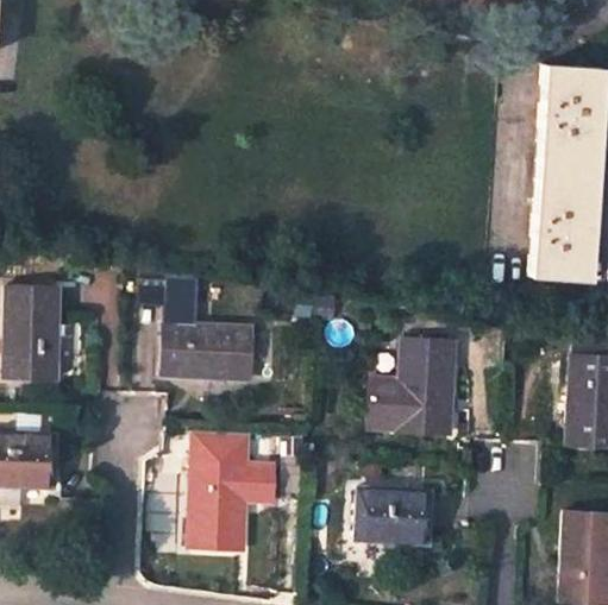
[(540,67),(527,278),(585,283),(600,69),(540,67)]
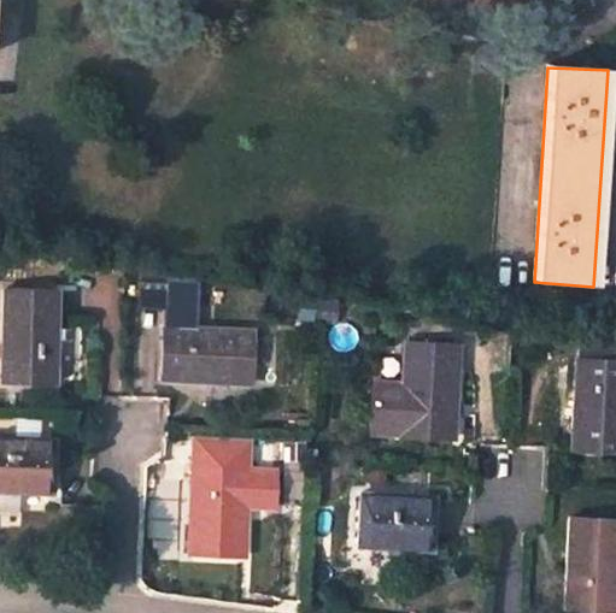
[(5,293),(1,384),(54,388),(58,295),(5,293)]
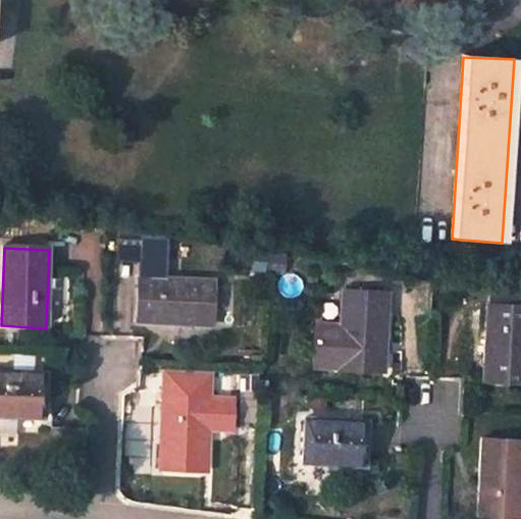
[(137,278),(136,323),(209,326),(212,280),(137,278)]
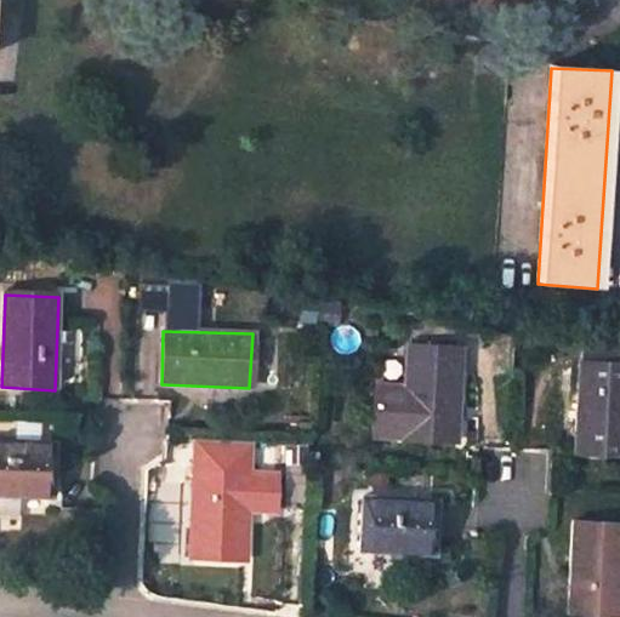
[(405,347),(400,440),(455,443),(460,348),(405,347)]
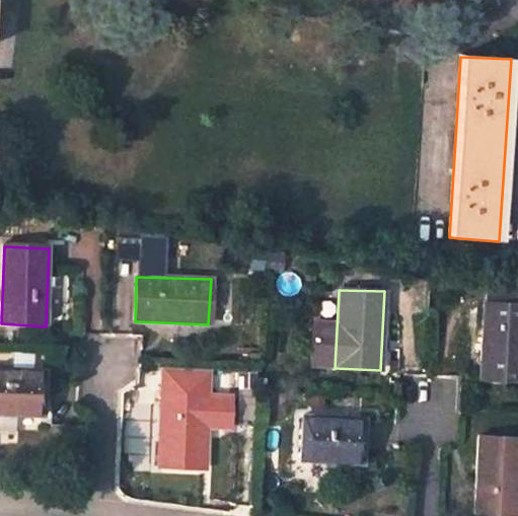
[(517,292),(487,291),(486,304),(517,305),(517,292)]
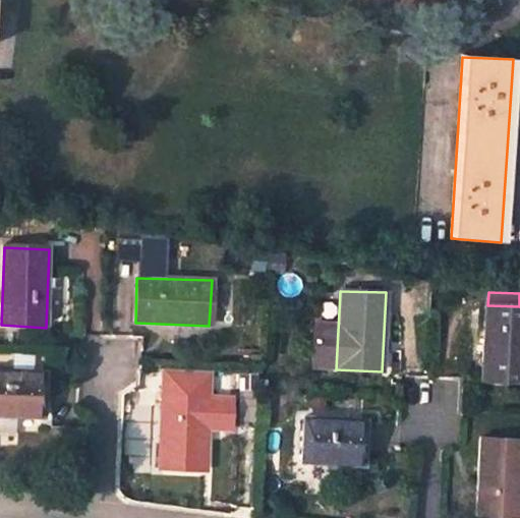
[(485,305),(483,382),(519,383),(519,306),(487,305),(485,305)]
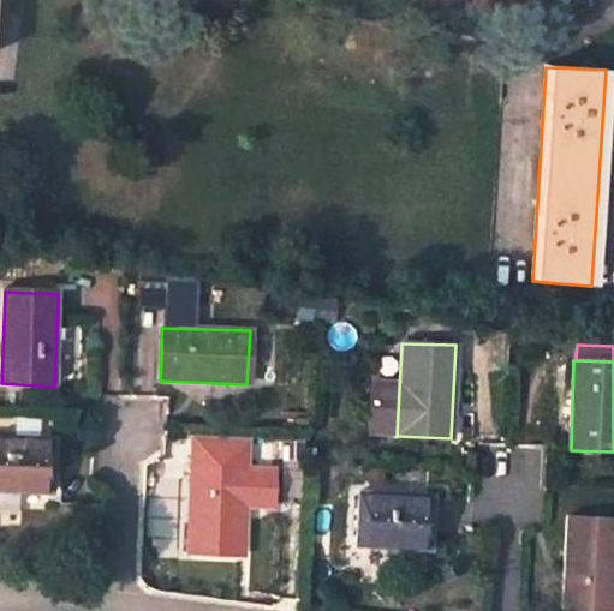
[(0,439),(0,515),(13,516),(15,493),(51,495),(53,442),(0,439)]
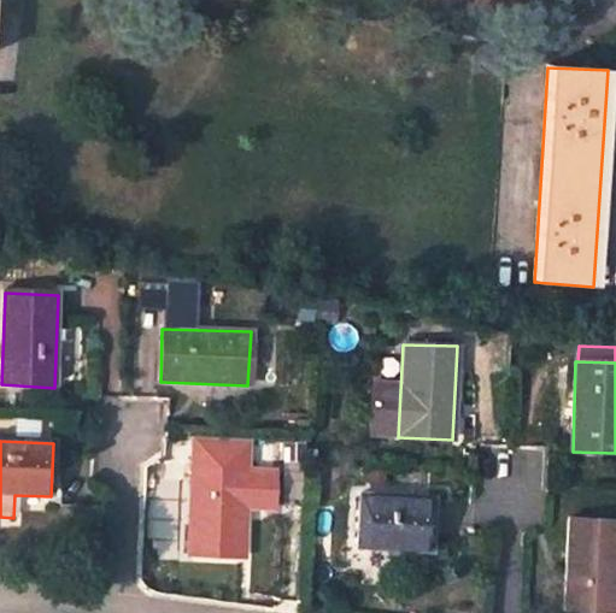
[(192,469),(188,555),(240,558),(245,470),(224,469),(192,469)]
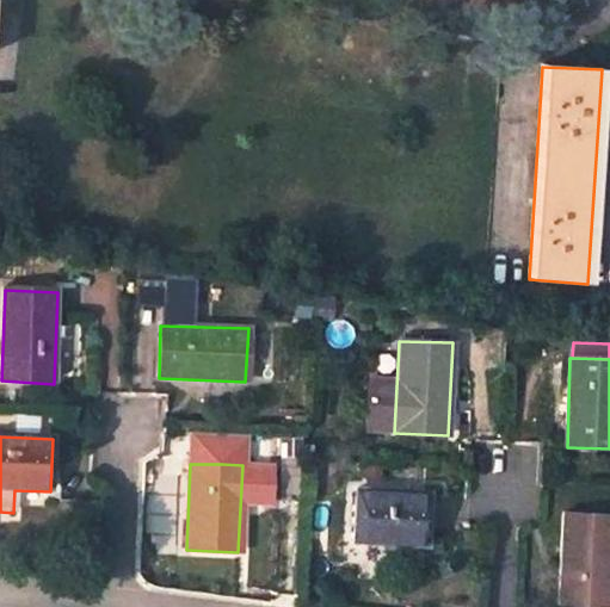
[(356,489),(352,542),(425,546),(429,493),(356,489)]
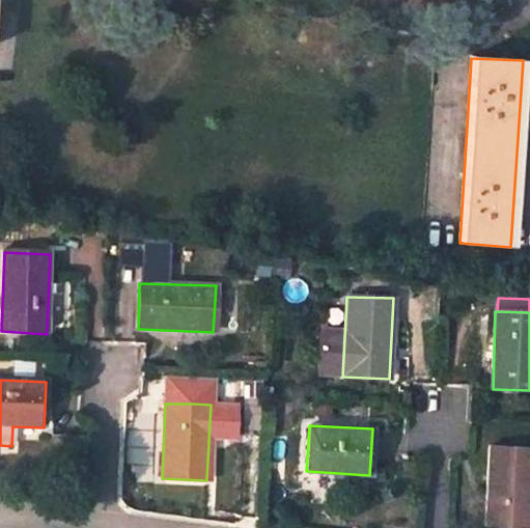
[(529,449),(490,448),(485,525),(509,526),(529,527),(529,449)]
